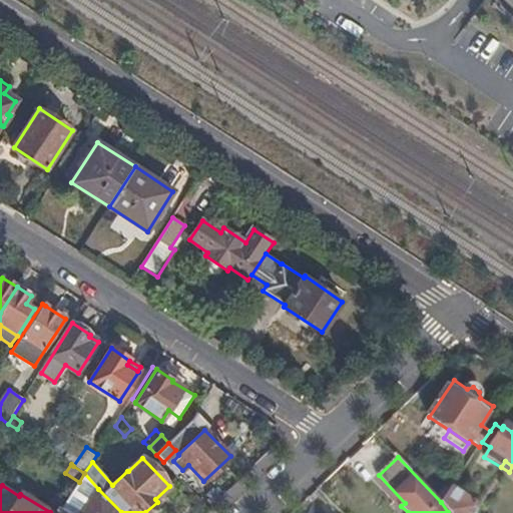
[(62,512),(60,511),(58,512),(121,512),(98,489),(82,512),(62,512)]
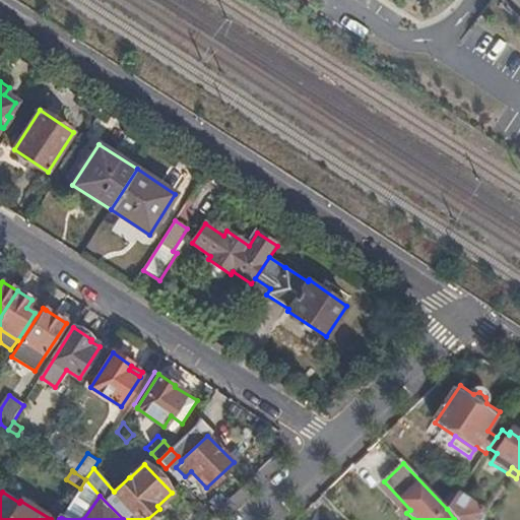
[(454,519),(479,519),(483,514),(457,496),(447,509),(454,519)]
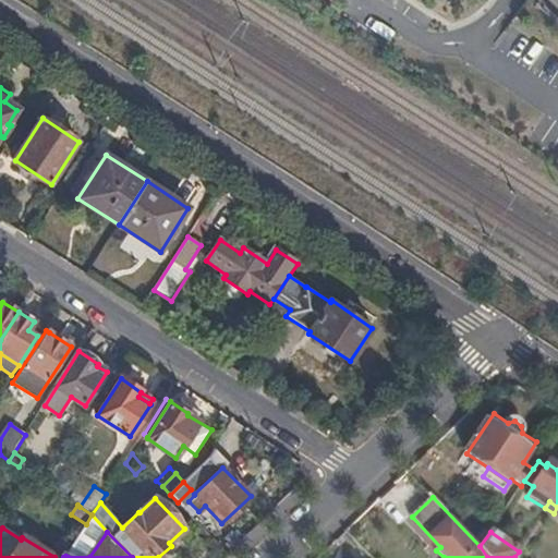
All buildings are outlined.
